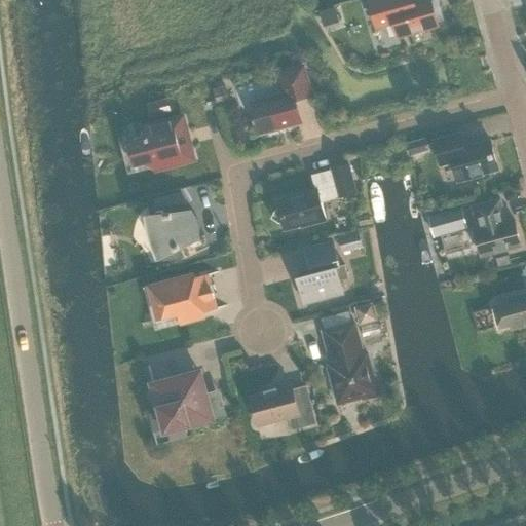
[(398,39),(441,27),(433,0),(414,0),(413,0),(370,0),(367,1),(375,30),(392,26),(398,39)]
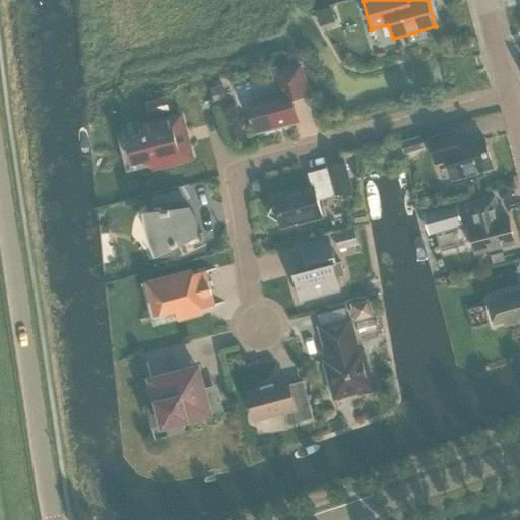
[(324,9),(321,10),(315,12),(320,25),(334,20),(330,7),(324,9)]
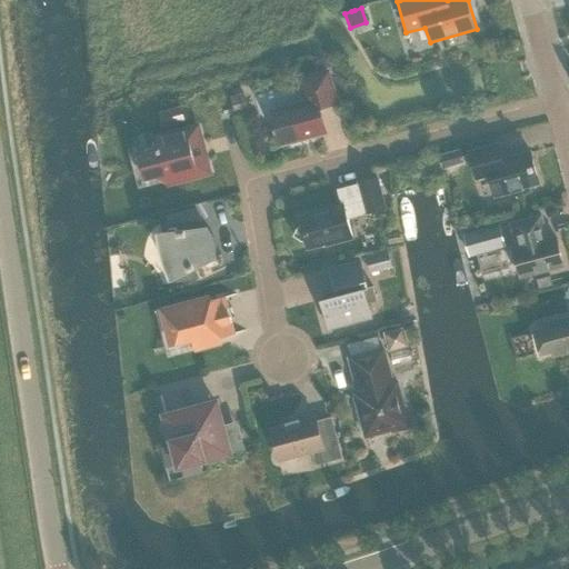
[(305,101),(271,110),(280,146),(326,133),(318,103),(333,99),(335,105),(336,105),(328,71),(299,79),(305,101)]
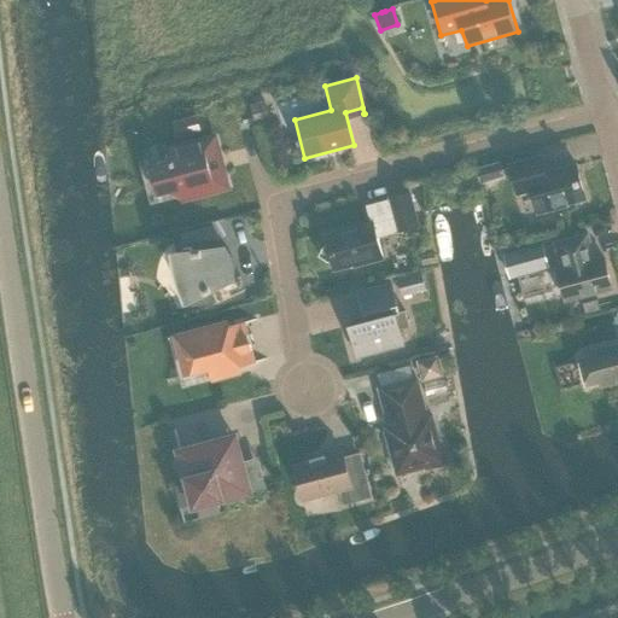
[(269,118),(263,99),(249,103),(255,123),(269,118)]
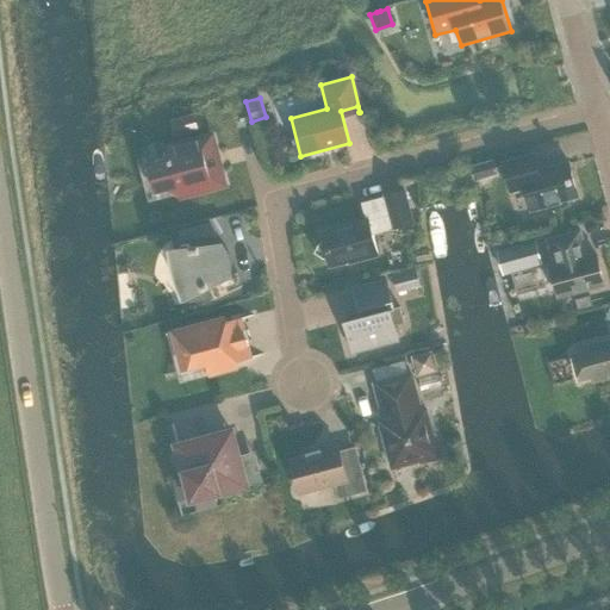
[(197,129),(193,113),(169,119),(173,135),(197,129)]
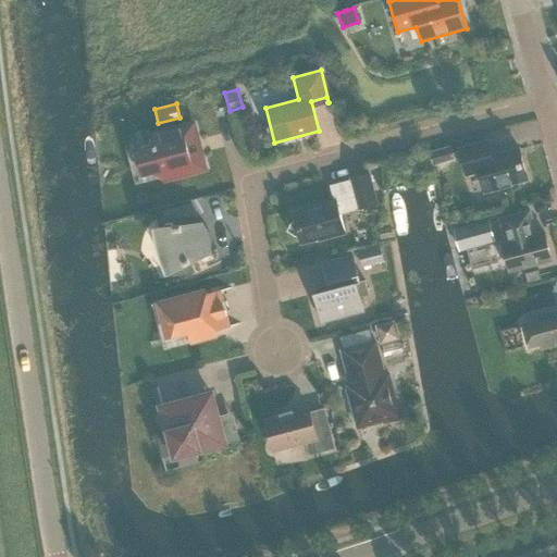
[(202,168),(190,125),(150,136),(153,148),(141,151),(147,169),(162,178),(202,168)]
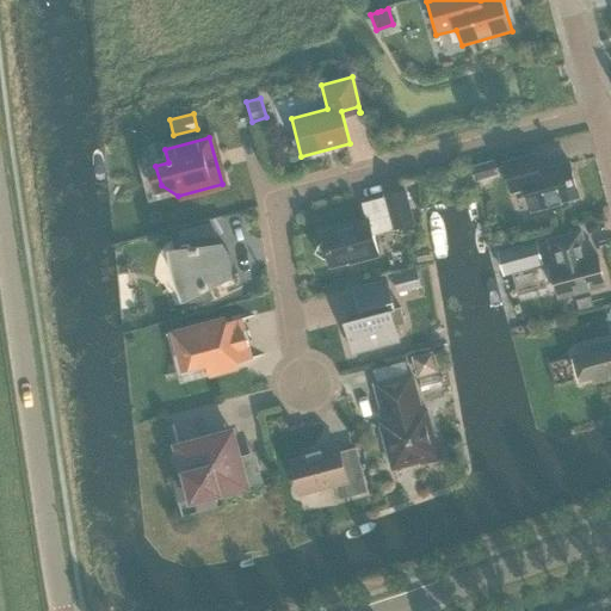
[(534,154),(503,162),(511,192),(525,189),(531,210),(549,205),(549,204),(578,197),(568,162),(538,170),(534,154)]
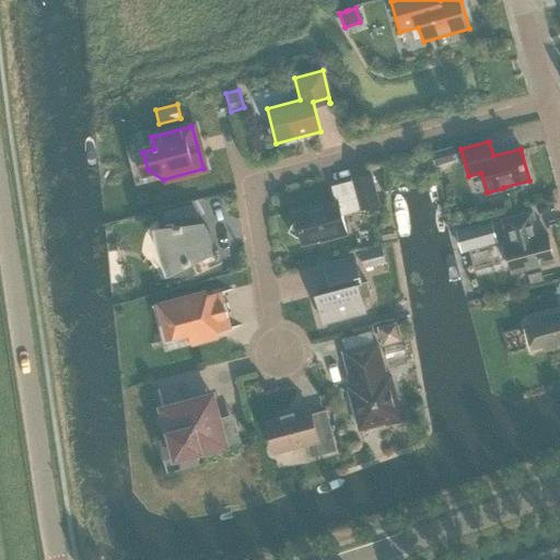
[(435,165),(456,160),(453,147),(431,152),(435,165)]
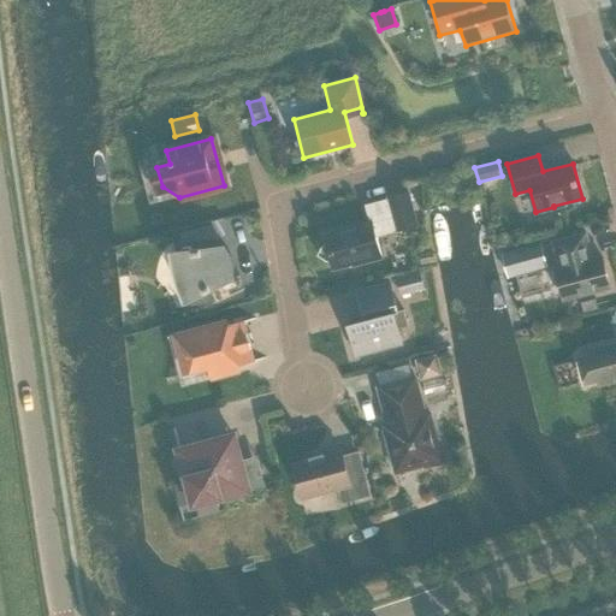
[(369,221),(323,234),(332,268),(361,261),(362,262),(380,258),(375,236),(396,230),(397,230),(416,225),(407,190),(388,196),(388,199),(365,205),(369,221)]
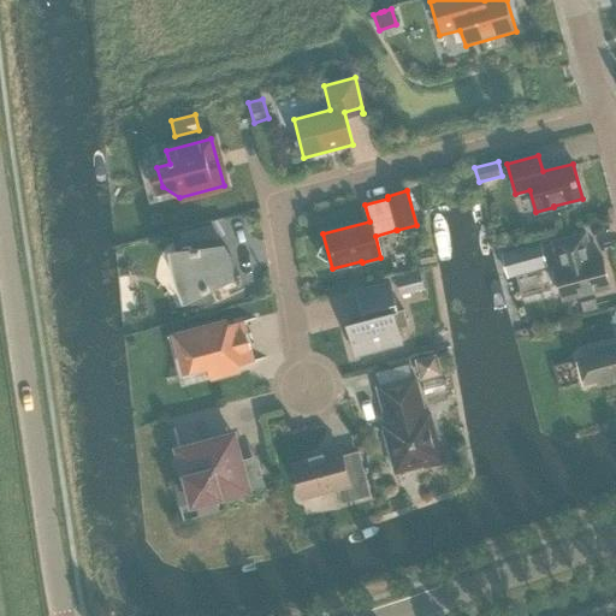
[(591,258),(585,232),(552,241),(558,267),(555,268),(563,301),(609,288),(600,255),(591,258)]
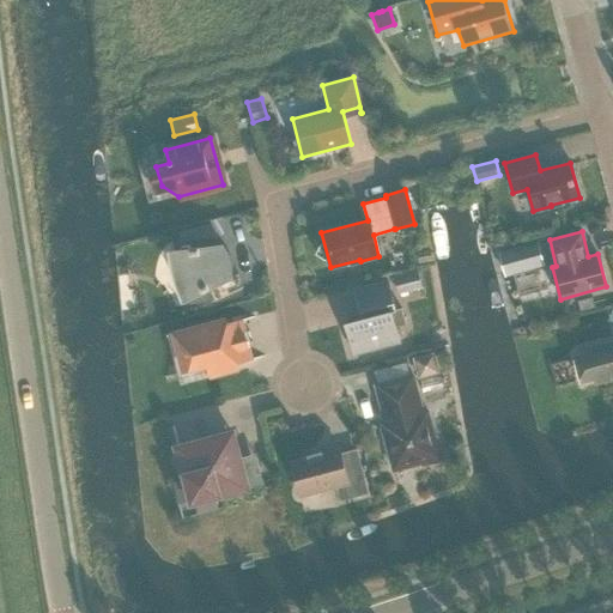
[(258,242),(237,244),(242,281),(262,278),(258,242)]
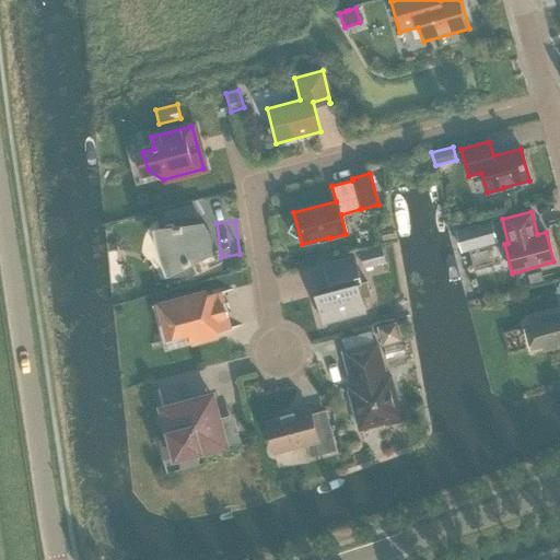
[(468,226),(464,229),(456,230),(458,238),(462,252),(498,242),(492,221),(471,226),(468,226)]
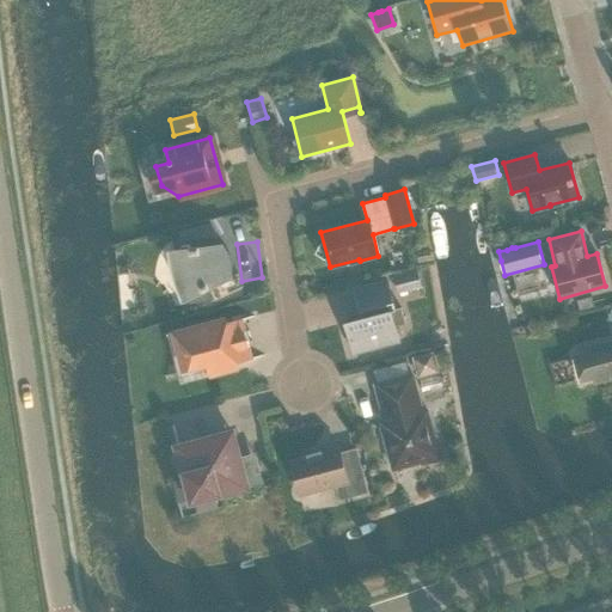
[(225,248),(221,245),(172,250),(173,262),(175,271),(177,276),(179,287),(185,298),(210,286),(215,300),(242,293),(239,275),(238,271),(237,268),(236,264),(233,259),(232,257),(230,254),(227,250),(225,248)]
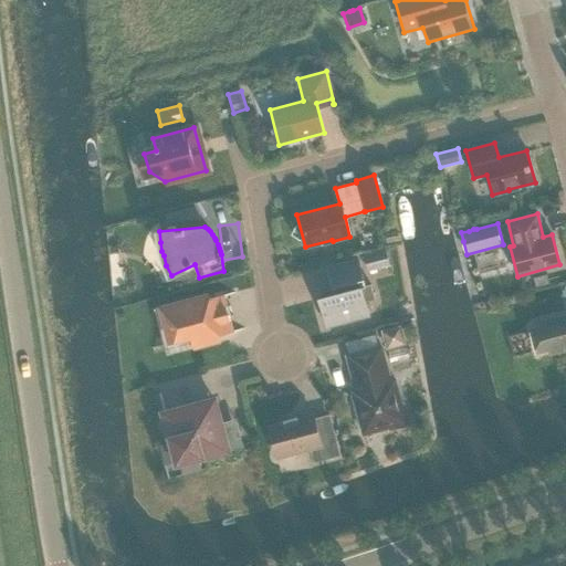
[(394,232),(390,232),(386,233),(386,242),(399,241),(398,232),(394,232)]
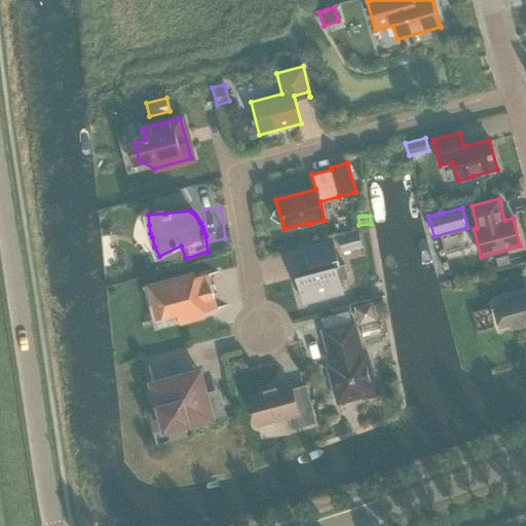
[(362,246),(358,230),(338,235),(342,251),(362,246)]
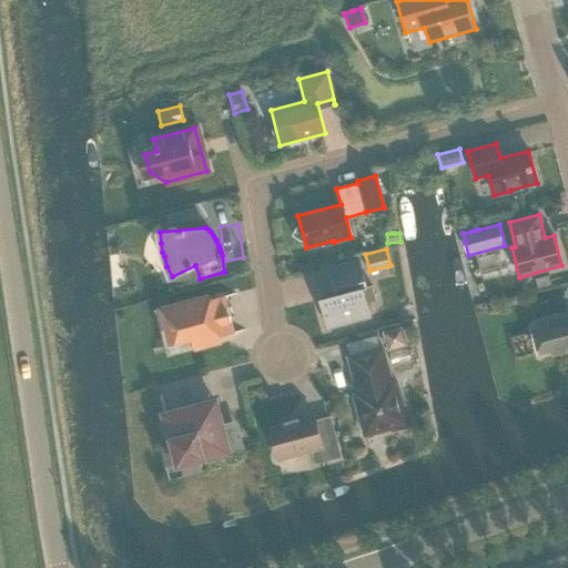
[(321,298),(328,327),(369,316),(362,290),(366,288),(358,260),(328,267),(336,295),(321,298)]
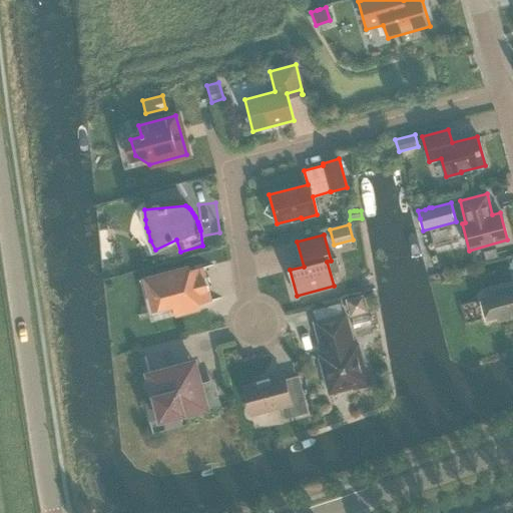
[(150,281),(159,314),(210,301),(201,268),(150,281)]
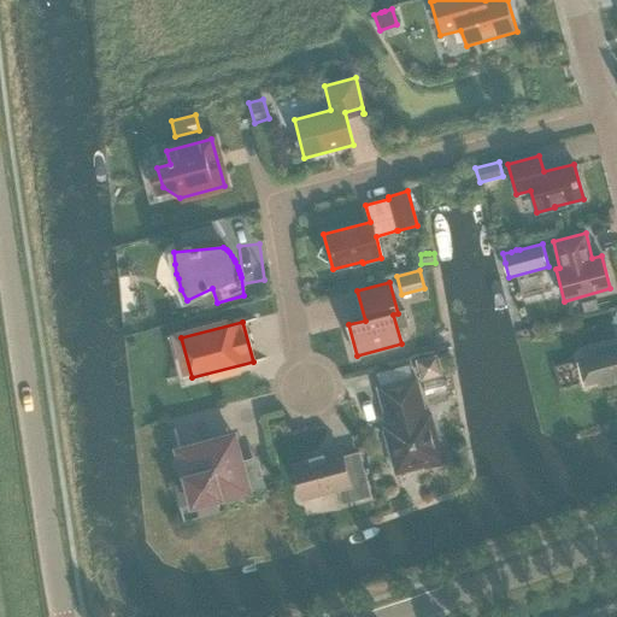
[(616,341),(589,350),(591,352),(576,356),(583,385),(598,381),(600,388),(616,382),(616,341)]
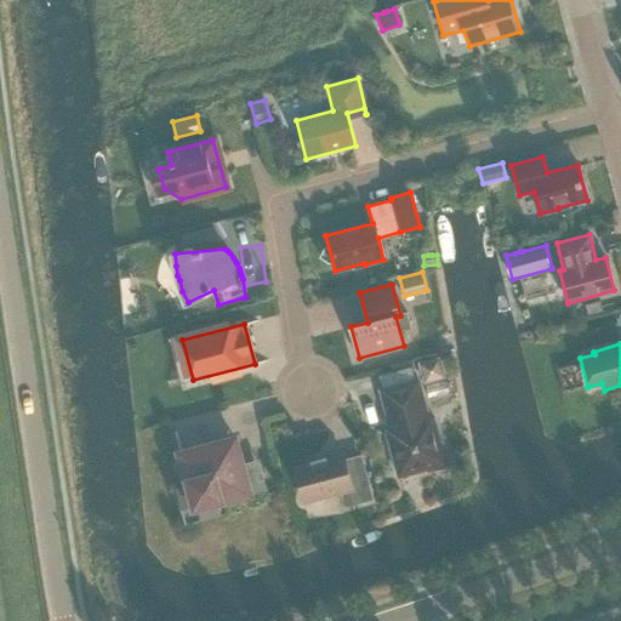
[(445,377),(439,355),(417,362),(423,383),(445,377)]
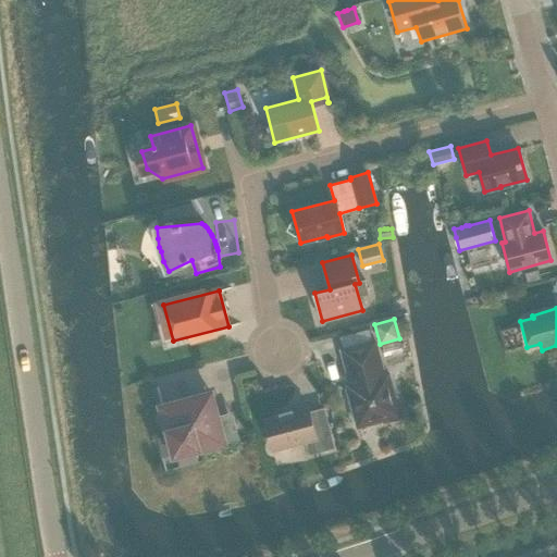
[(384,374),(374,341),(341,350),(350,383),(346,384),(357,426),(382,420),(383,422),(403,418),(397,397),(395,398),(388,373),(384,374)]
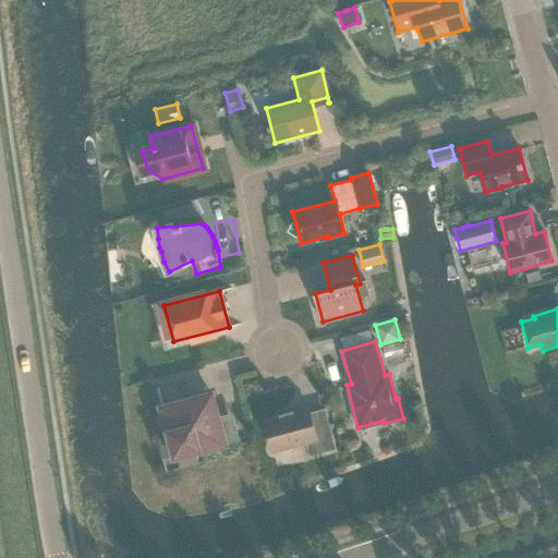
[(210,395),(161,408),(168,432),(157,434),(167,471),(203,461),(199,450),(223,444),(210,395)]
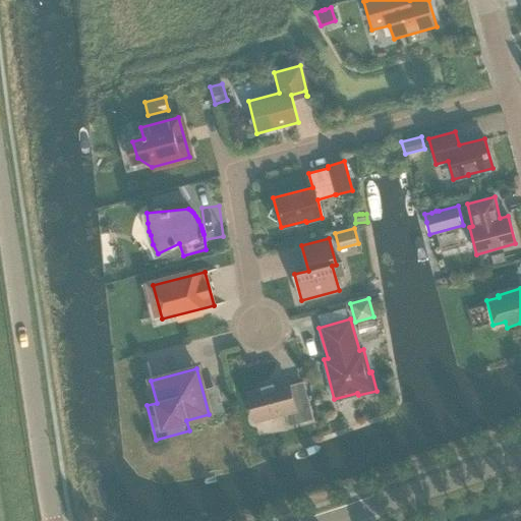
[(288,425),(313,418),(309,406),(296,409),(288,381),(247,392),(255,421),(285,414),(288,425)]
